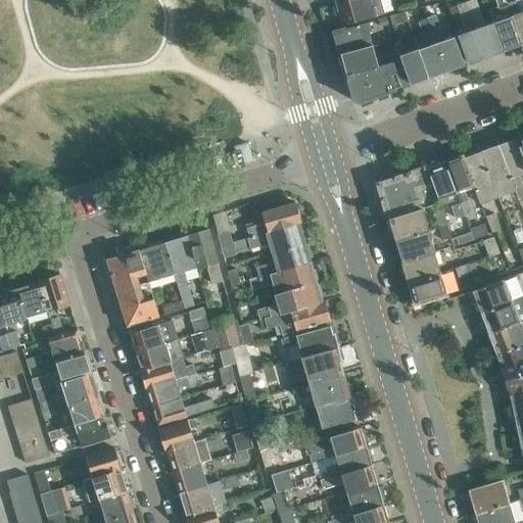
[(336,11),(338,13),(341,25),(382,13),(378,0),(344,0),(333,3),(336,11)]
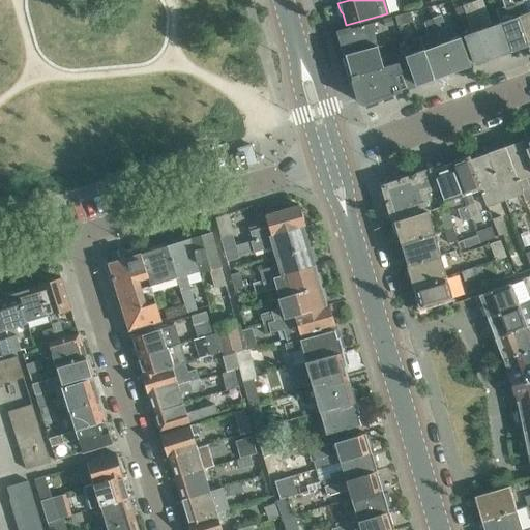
[(480,0),(476,0),(471,2),(492,56),(502,52),(503,54),(510,52),(499,23),(491,26),(480,0)]
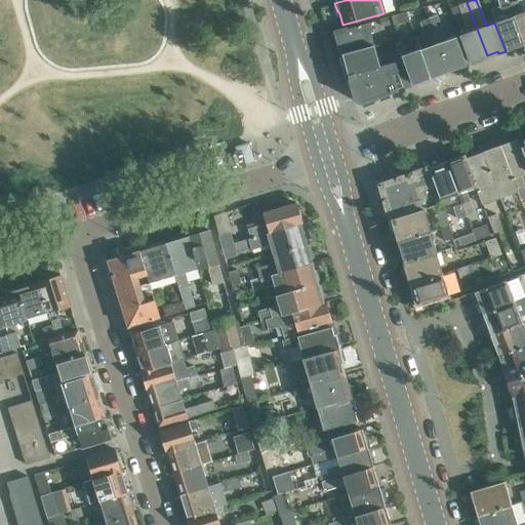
[(494,23),(506,51),(514,48),(513,46),(521,43),(507,3),(506,0),(496,0),(503,19),(494,23)]
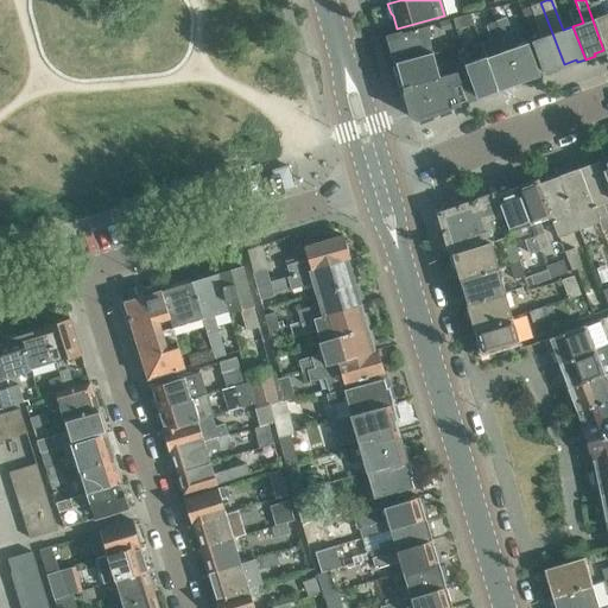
[(597,0),(596,0),(587,4),(603,50),(607,48),(607,11),(603,13),(597,0)]
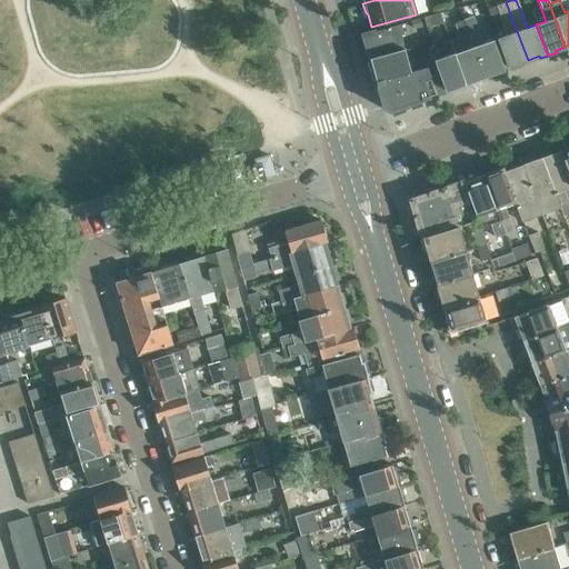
[(421,12),(431,10),(429,1),(419,3),(421,12)]
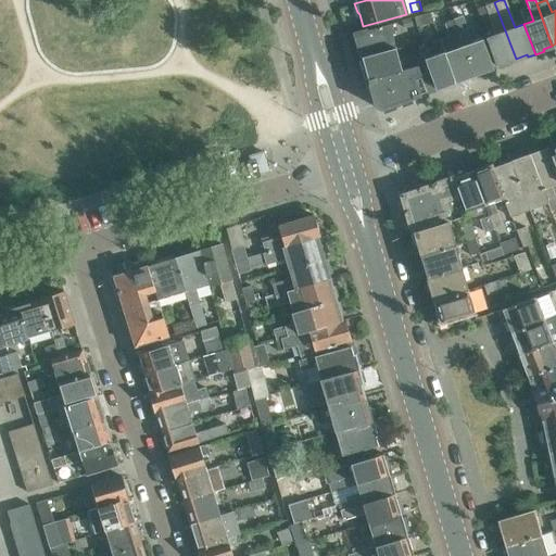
[(496,65),(498,65),(498,67),(509,63),(509,61),(516,59),(494,2),(484,5),(495,34),(487,37),(496,65)]
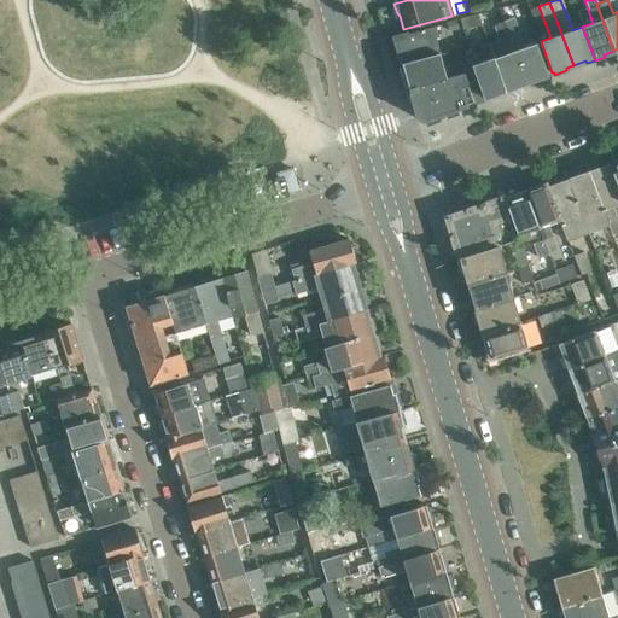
[(461,18),(464,29),(482,24),(479,13),(461,18)]
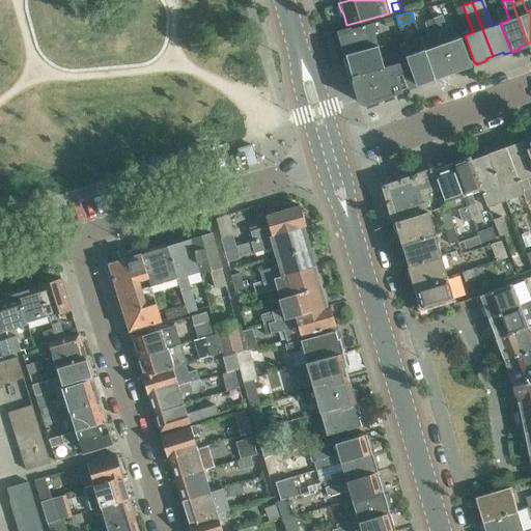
[(432,19),(451,72),(452,71),(453,73),(462,70),(460,67),(469,64),(459,37),(450,40),(441,15),(432,18),(434,19),(432,19)]
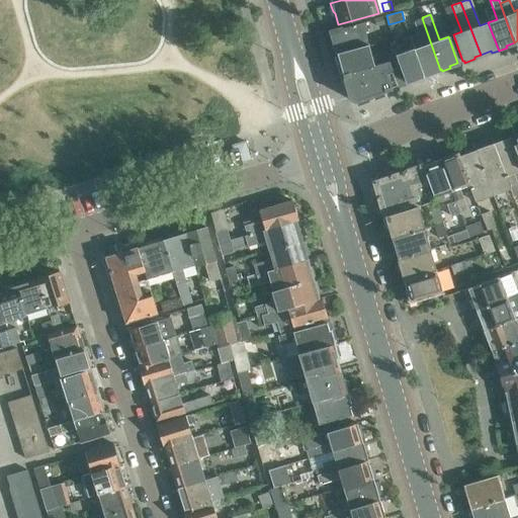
[(382,16),(374,18),(376,25),(384,23),(382,16)]
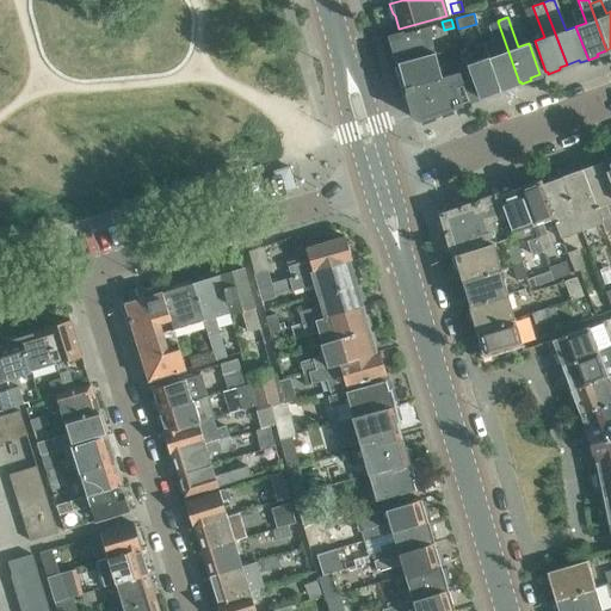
[(499,92),(506,90),(507,86),(519,82),(498,22),(487,25),(498,54),(487,59),(499,92)]
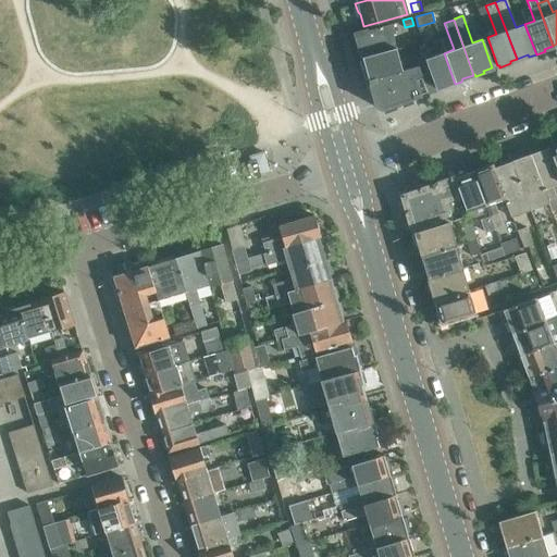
[(361,57),(395,48),(392,35),(394,34),(392,23),(355,34),(361,57)]
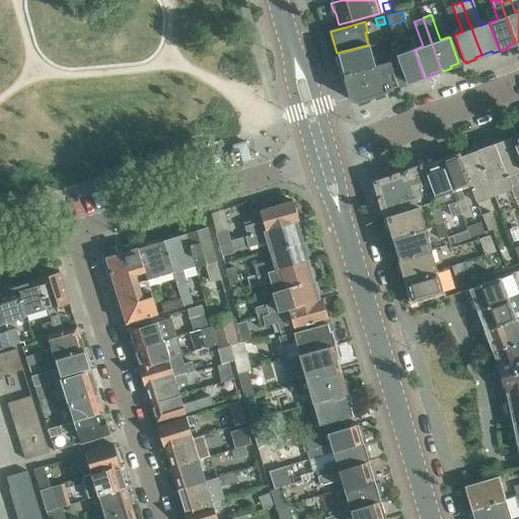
[(368,45),(337,53),(343,74),(388,62),(395,60),(392,50),(372,56),(368,45)]
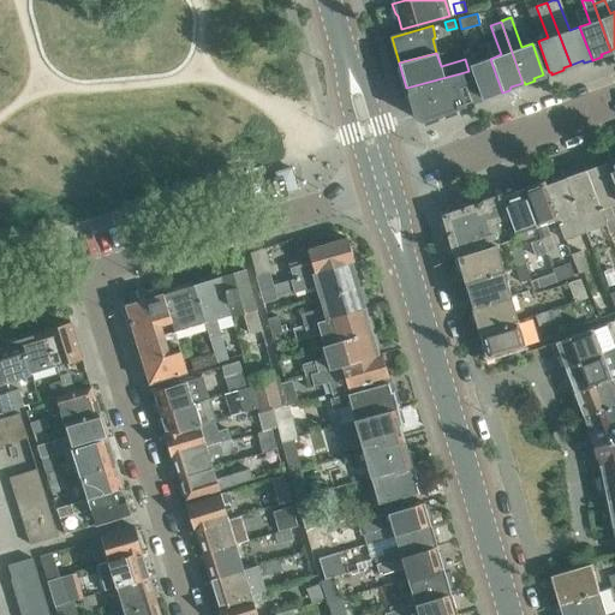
[(460,73),(471,103),(482,100),(482,97),(493,94),(495,95),(502,93),(490,59),(479,63),(477,54),(465,59),(469,71),(460,73)]
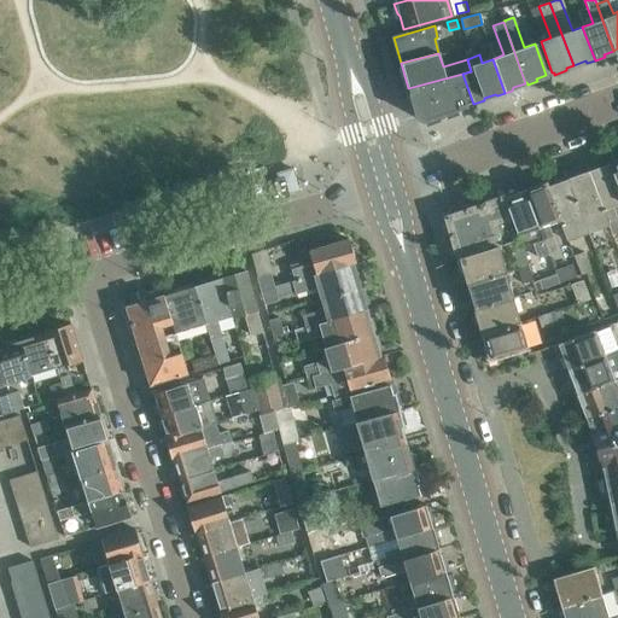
[(462,74),(408,88),(417,118),(423,122),(473,104),(462,74)]
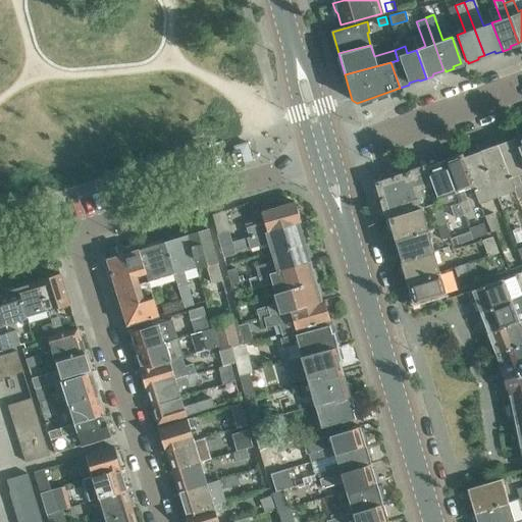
[(521,172),(521,160),(514,138),(503,142),(504,143),(498,146),(512,188),(516,199),(521,196),(521,189),(517,175),(521,172)]
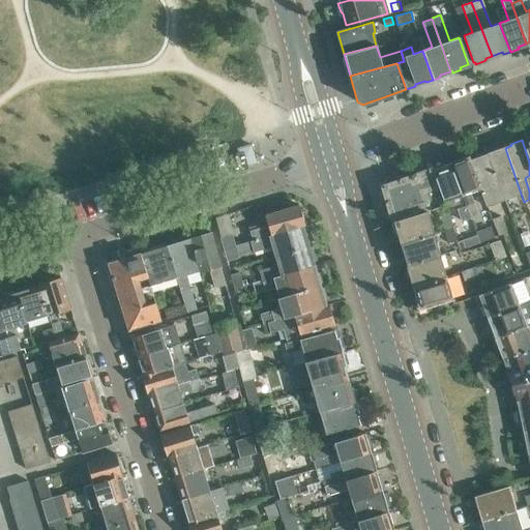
[(240,151),(229,155),(234,173),(248,169),(247,165),(256,162),(251,145),(239,148),(240,151)]
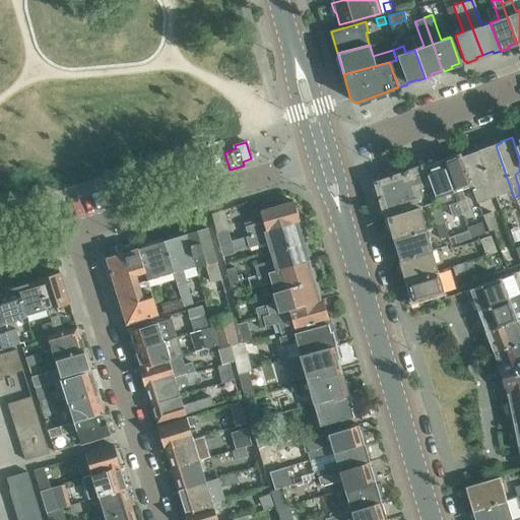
[(503,190),(510,187),(496,145),(490,147),(489,145),(477,149),(493,193),(503,190)]
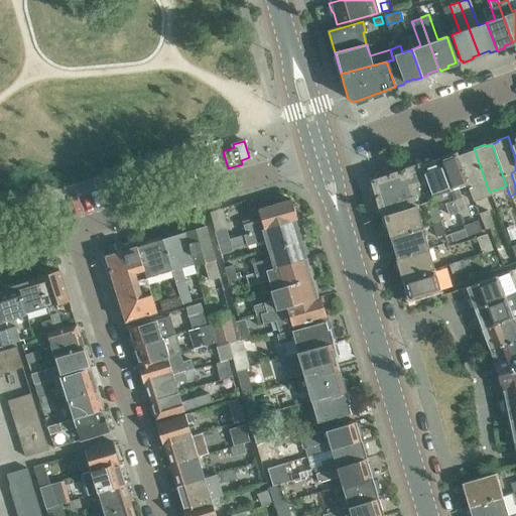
[(473,198),(489,191),(474,148),(462,152),(462,154),(457,156),(467,183),(473,198)]
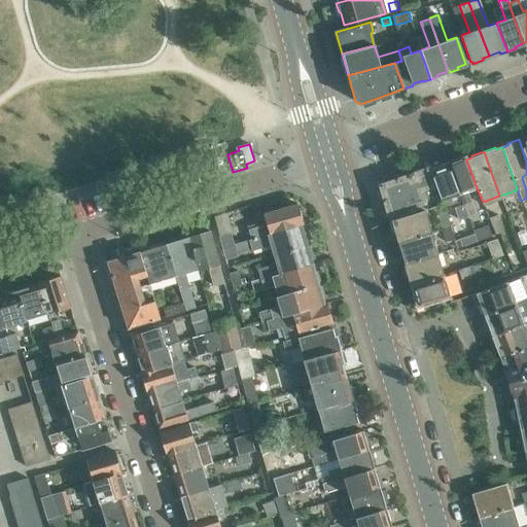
[(466,191),(477,187),(466,160),(464,154),(454,157),(454,160),(447,163),(462,205),(466,216),(475,213),(466,191)]
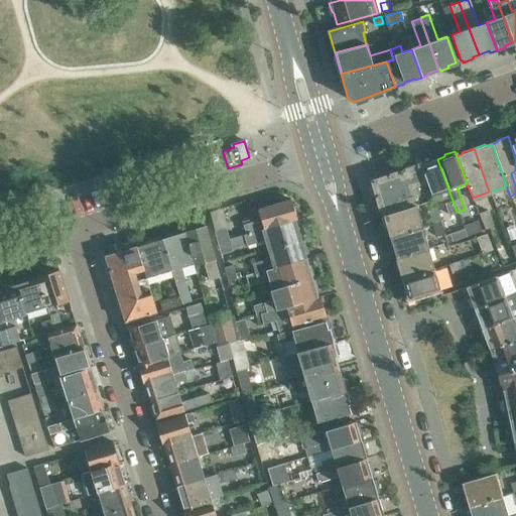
[(435,207),(453,201),(437,159),(429,161),(429,159),(419,163),(425,180),(435,207)]
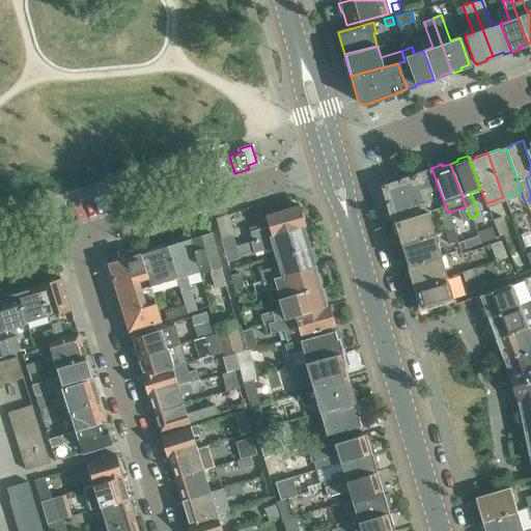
[(431,168),(416,173),(422,192),(438,186),(431,168)]
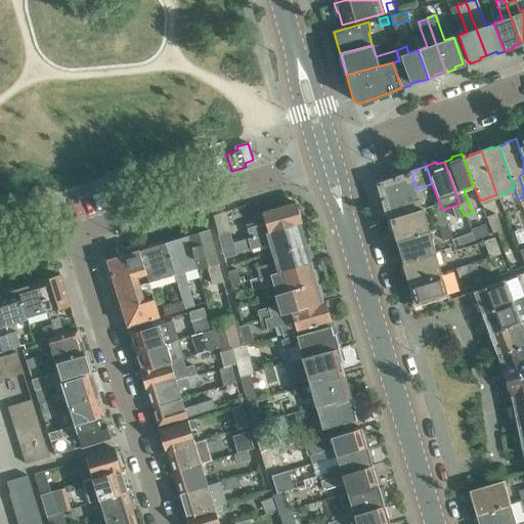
[(387,219),(409,212),(405,199),(419,194),(417,189),(410,171),(380,182),(378,187),(387,219)]
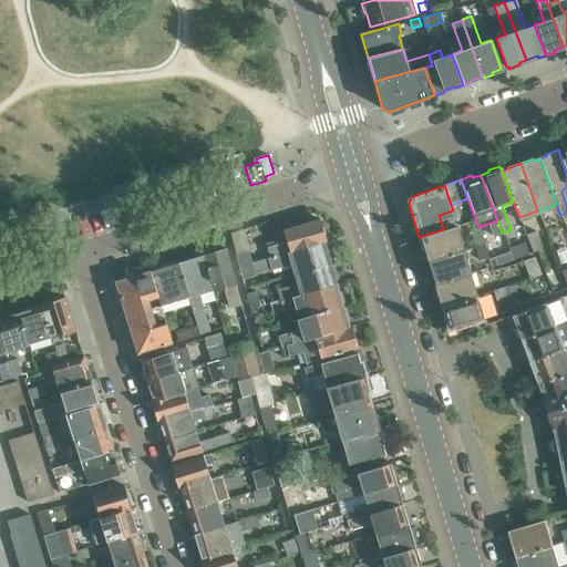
[(323,241),(325,243),(326,241),(319,219),(284,230),(287,241),(267,247),(270,257),(323,241)]
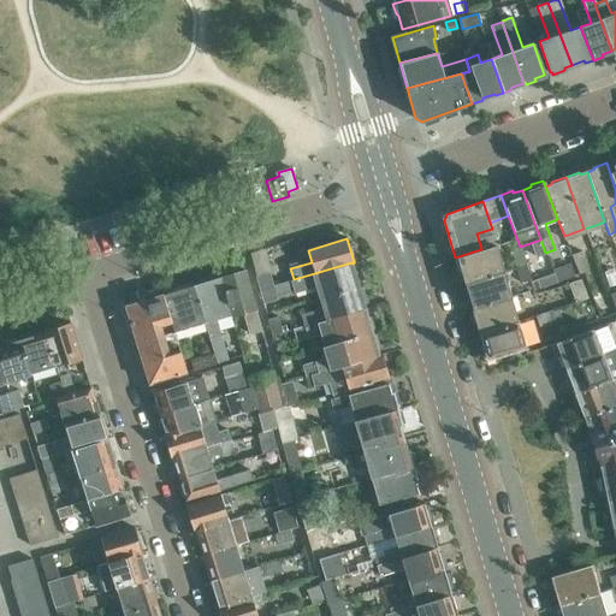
[(496,246),(481,249),(455,258),(457,268),(461,270),(465,283),(504,271),(496,246)]
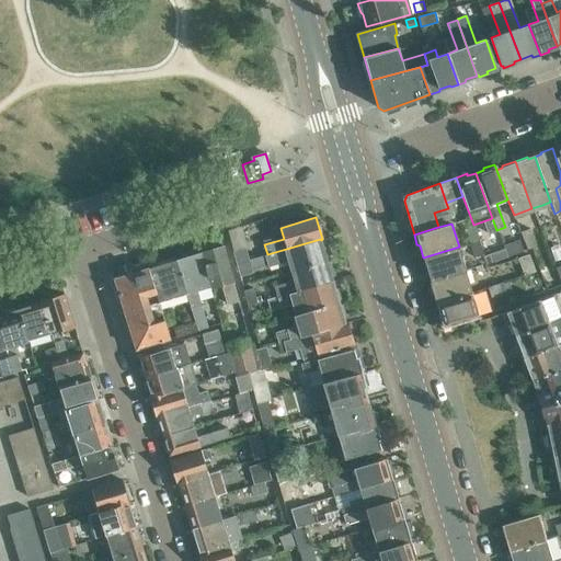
[(470,243),(479,240),(474,226),(466,229),(470,243)]
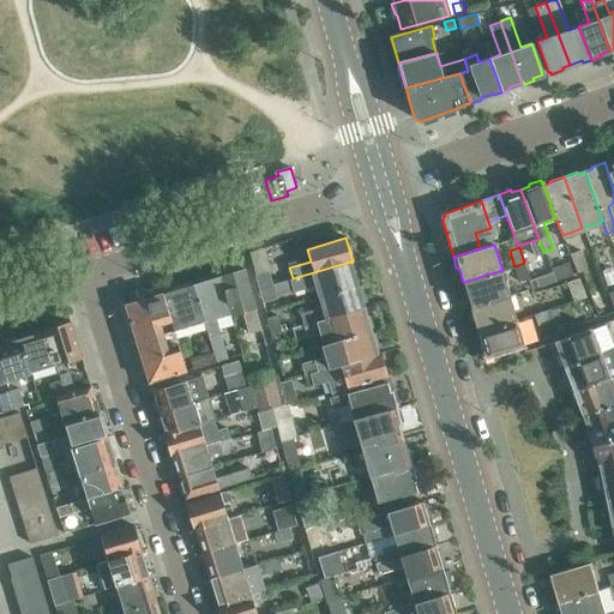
[(578,247),(569,250),(576,272),(585,270),(578,247)]
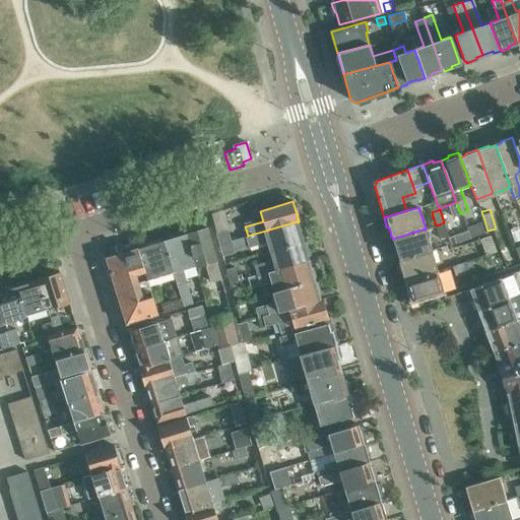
[(271,251),(303,242),(302,239),(304,238),(301,229),(299,229),(298,222),(297,221),(248,236),(245,237),(248,246),(268,240),(271,251)]
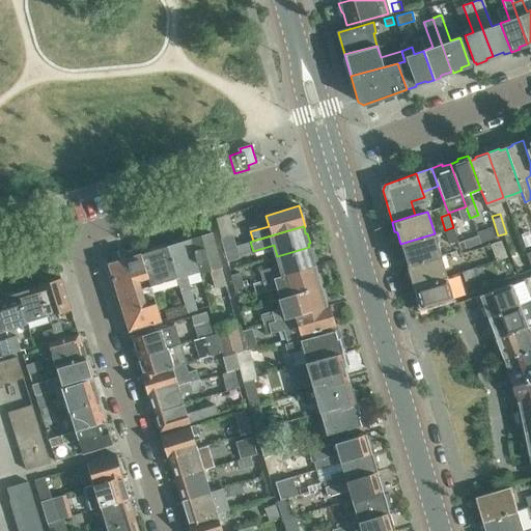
[(475,232),(476,235),(479,243),(496,238),(492,226),(475,232)]
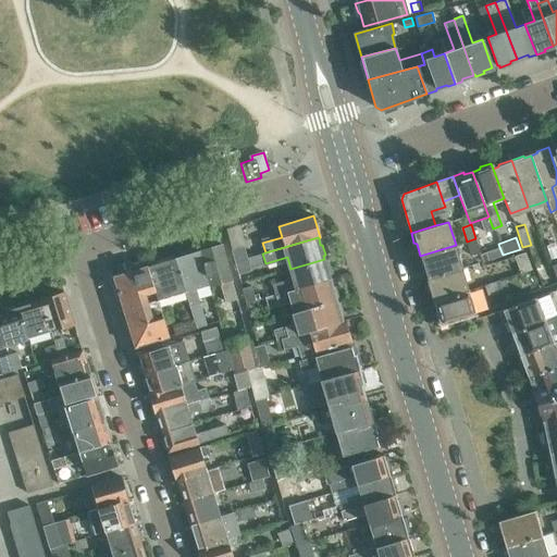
[(475,238),(467,242),(471,256),(480,252),(475,238)]
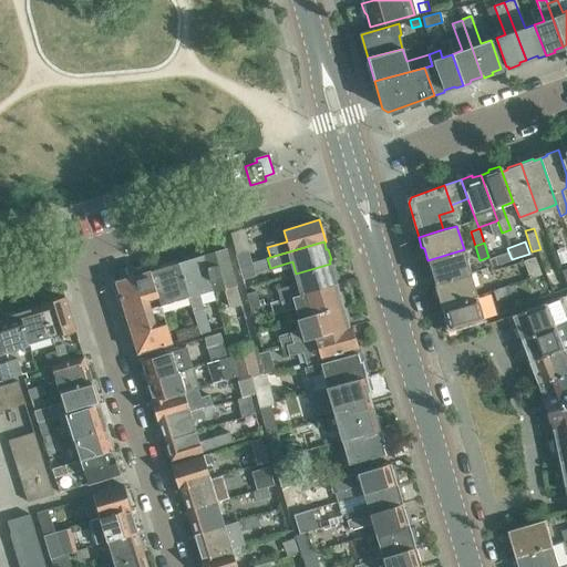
[(225,249),(203,255),(212,286),(213,291),(223,288),(228,308),(240,305),(225,249)]
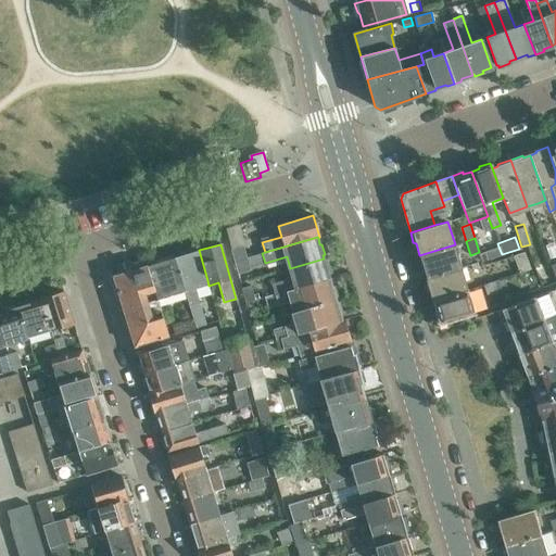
[(455,244),(419,255),(424,267),(421,269),(424,275),(426,275),(426,278),(462,267),(455,244)]
